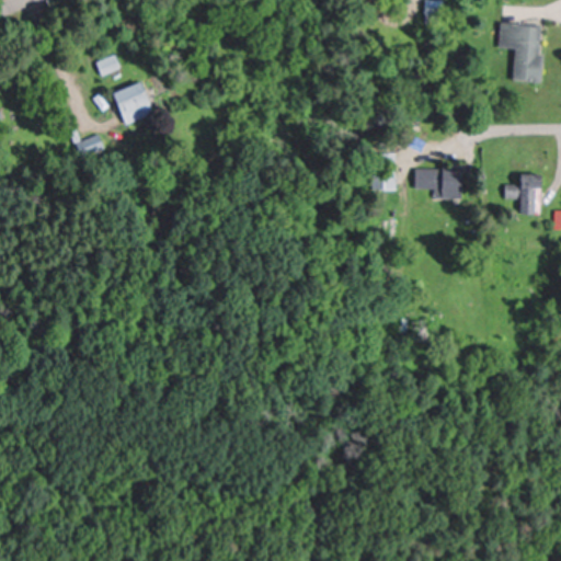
[(538,22),(499,22),(499,47),(511,47),(511,80),(538,80),(538,22)]
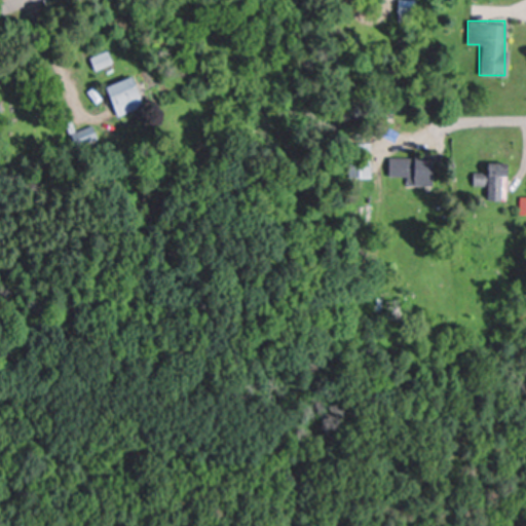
[(91,58),(92,63),(109,58),(107,53),(91,58)]
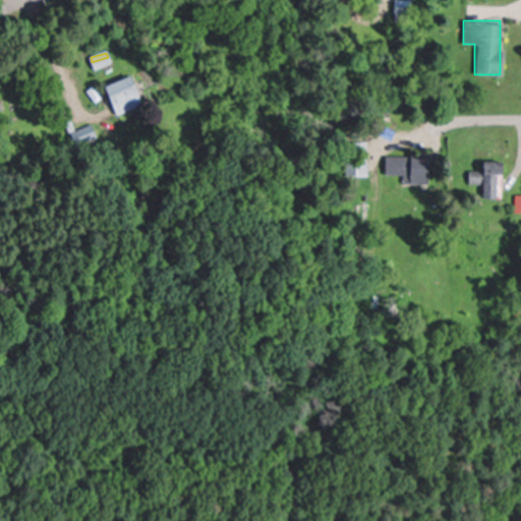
[(104,84),(112,114),(139,107),(131,76),(104,84)]
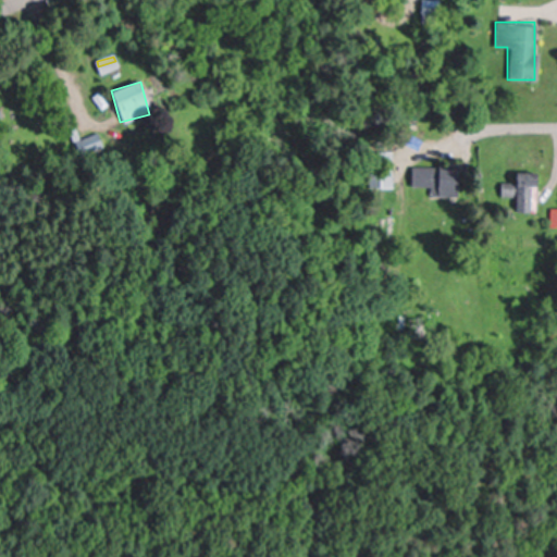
[(437,210),(456,210),(456,164),(413,164),(413,188),(436,188),(437,210)]
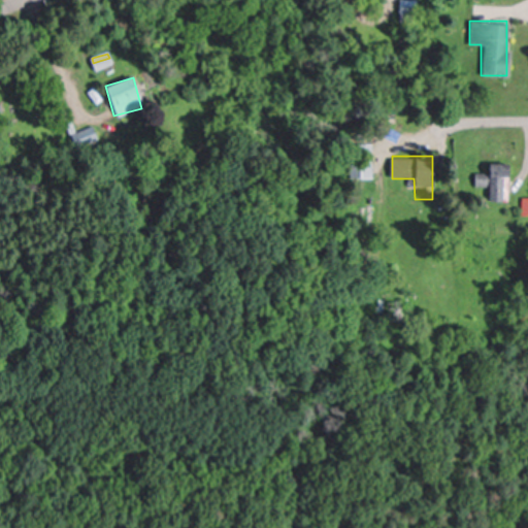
[(506,187),(506,164),(484,164),(484,187),(506,187)]
